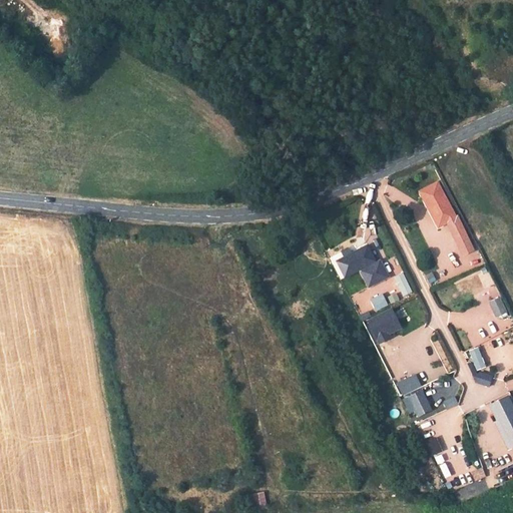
[(463,226),(452,231),(468,268),(480,263),(463,226)]
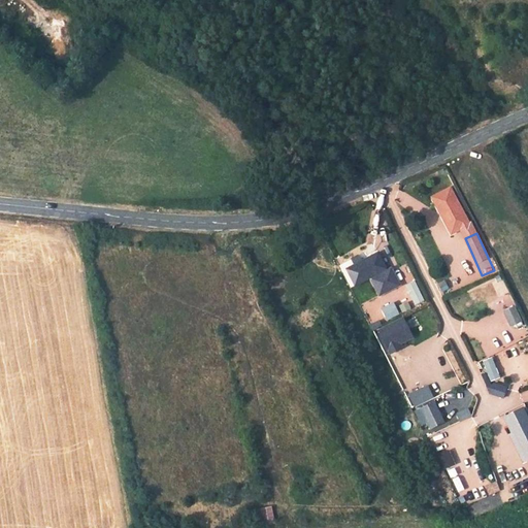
[(367,270),(376,296),(400,287),(391,262),(367,270)]
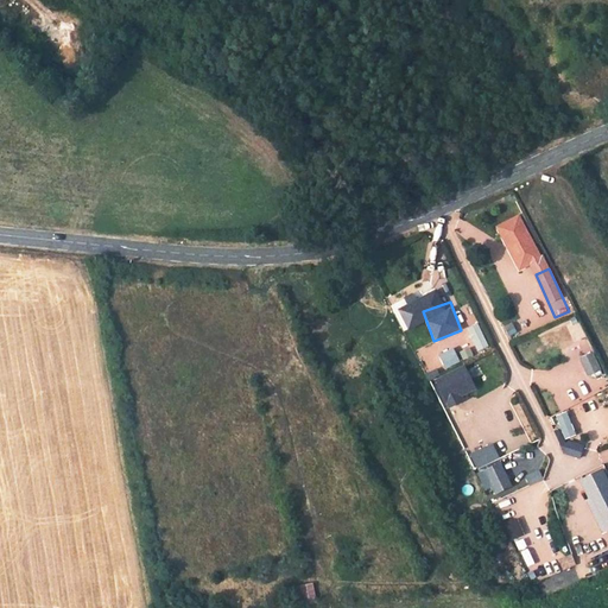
[(477,323),(467,328),(479,353),(491,348),(477,323)]
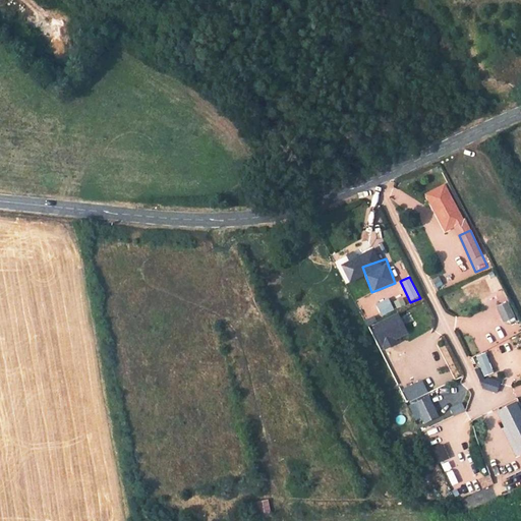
[(486,277),(462,286),(467,300),(479,296),(480,300),(493,295),(486,277)]
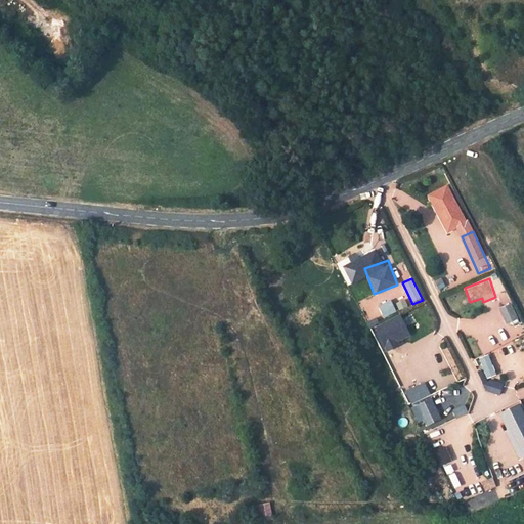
[(383,318),(397,311),(391,300),(378,306),(383,318)]
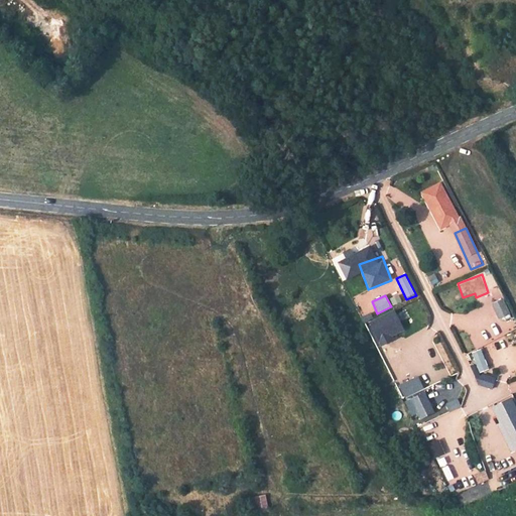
[(500,323),(512,316),(503,298),(492,303),(500,323)]
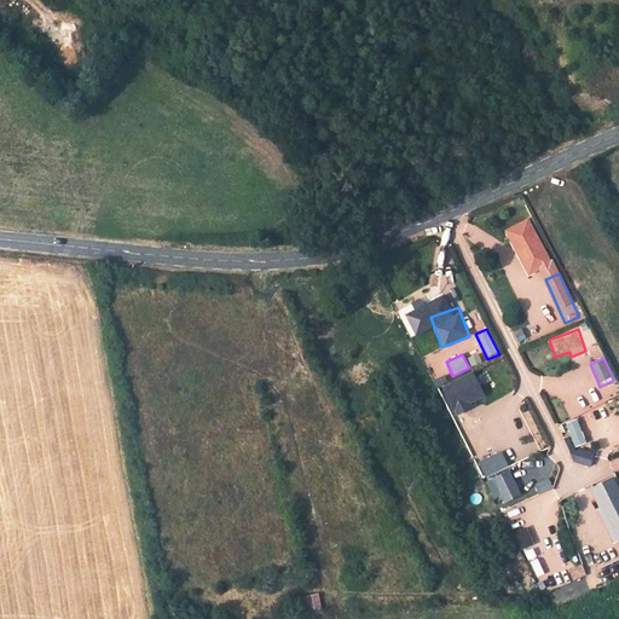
[(455,415),(486,399),(473,371),(441,386),(455,415)]
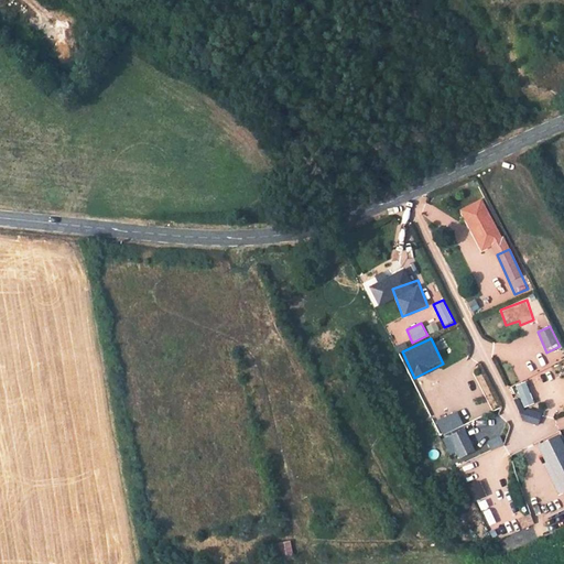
[(525,408),(535,403),(525,381),(516,386),(525,408)]
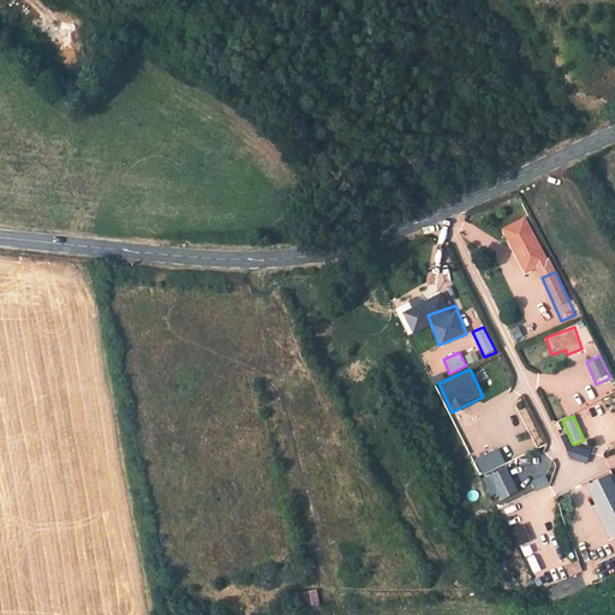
[(506,464),(499,447),(490,452),(477,422),(461,429),(482,475),(506,464)]
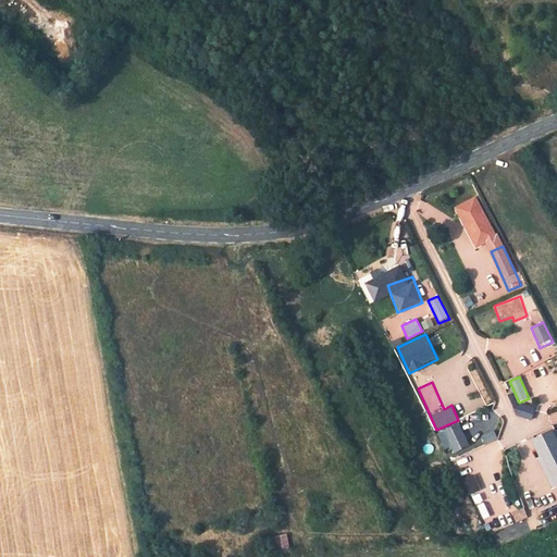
[(449,446),(454,454),(470,445),(458,423),(436,435),(444,449),(449,446)]
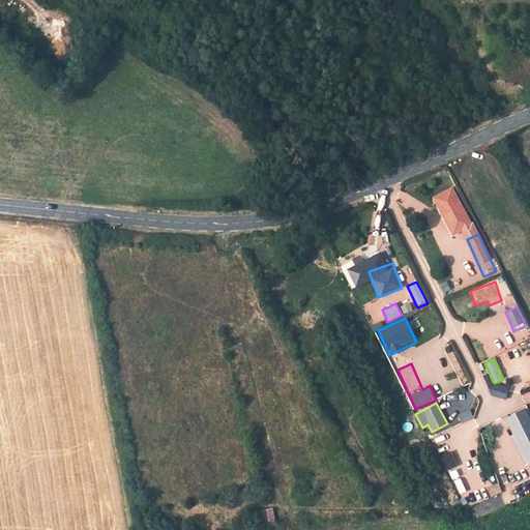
[(529,415),(527,408),(503,417),(525,465),(529,462),(529,415)]
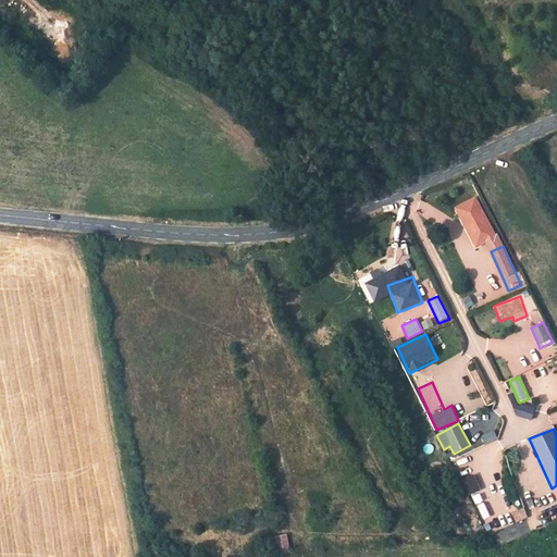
[(469,495),(481,490),(474,474),(462,480),(469,495)]
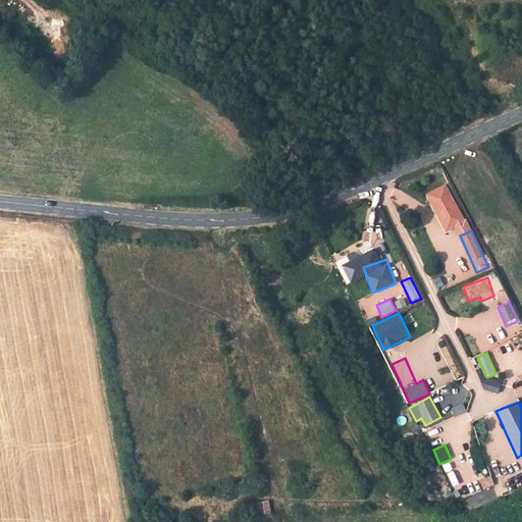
[(453,461),(444,465),(449,477),(458,473),(453,461)]
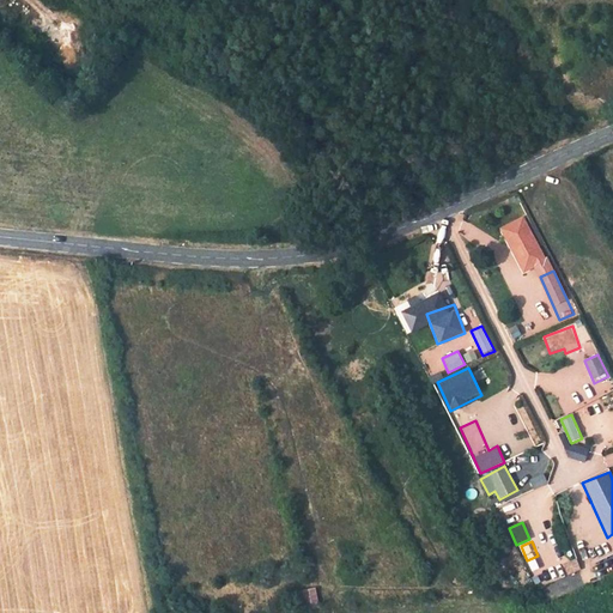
[(315,590),(296,594),(297,605),(316,601),(315,590)]
